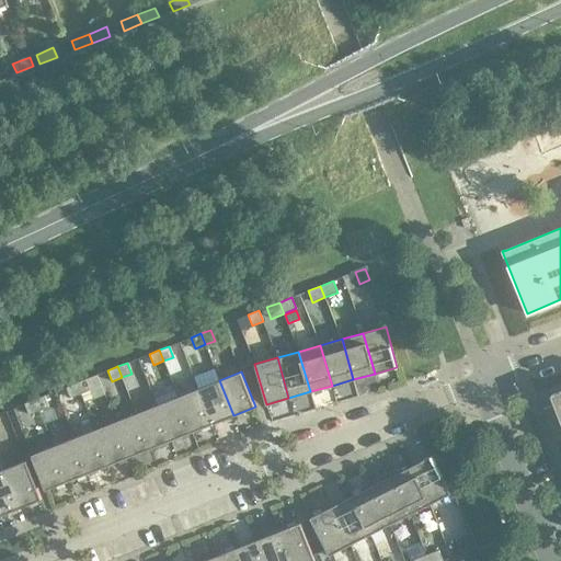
[(90,390),(86,379),(76,382),(80,393),(90,390)]
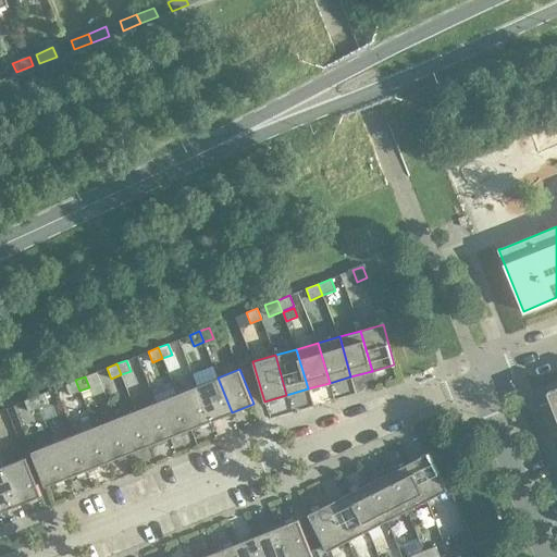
[(232,412),(218,378),(197,385),(211,421),(232,412)]
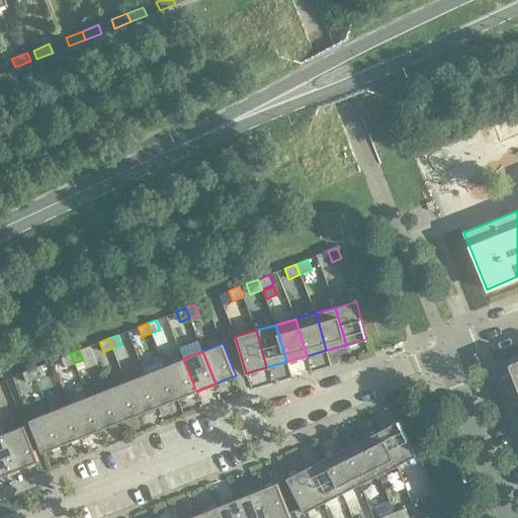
[(74,363),(70,353),(61,357),(65,367),(74,363)]
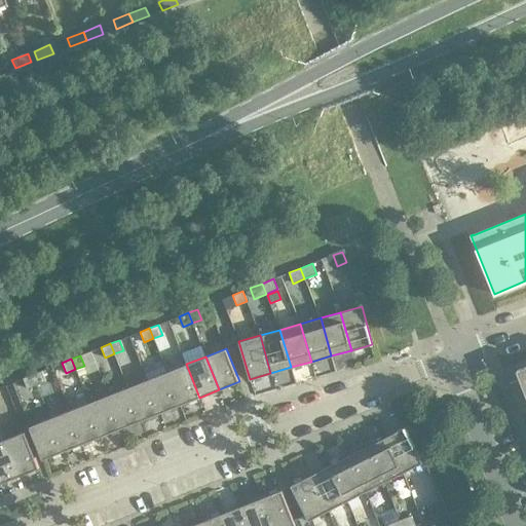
[(199,398),(186,364),(166,372),(180,405),(199,398)]
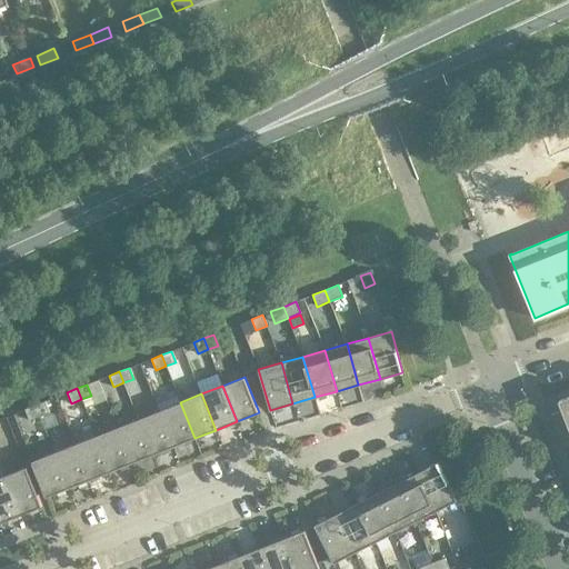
[(568,396),(559,400),(562,410),(549,416),(562,450),(568,447),(568,396)]
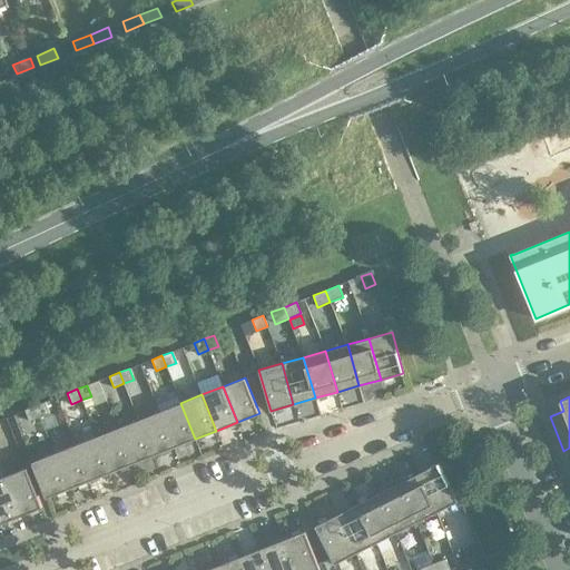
[(49,413),(45,402),(35,405),(39,416),(49,413)]
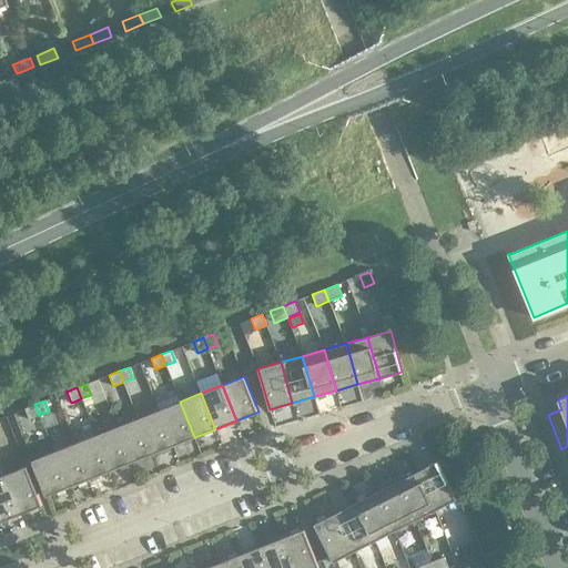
[(194,437),(180,402),(159,409),(173,446),(194,437)]
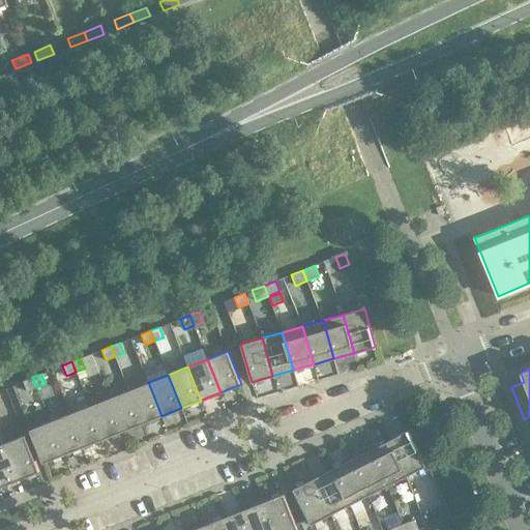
[(36,387),(32,377),(23,381),(27,391),(36,387)]
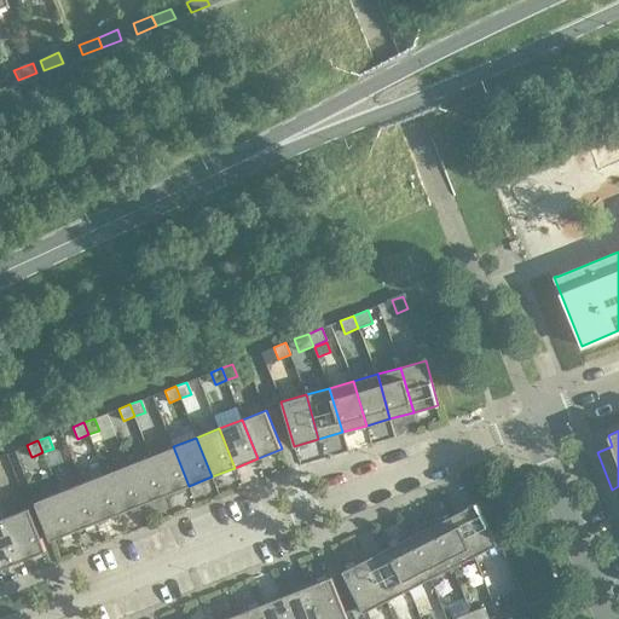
[(189,486),(173,446),(150,456),(166,495),(189,486)]
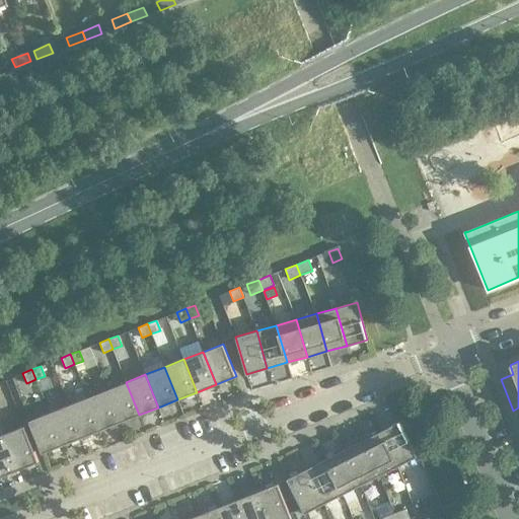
[(139,415),(126,382),(106,389),(120,423),(139,415)]
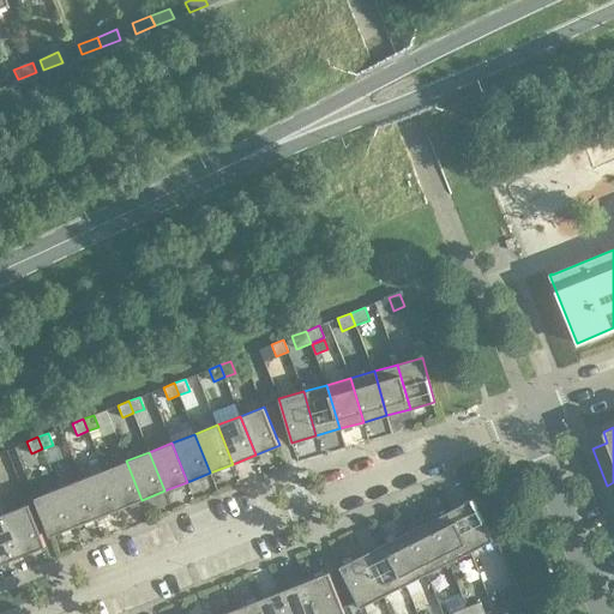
[(142,500),(126,461),(103,470),(119,509),(142,500)]
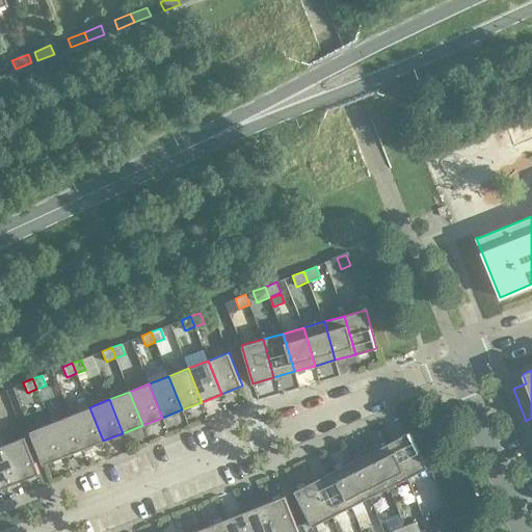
[(103,441),(89,407),(70,415),(83,449),(103,441)]
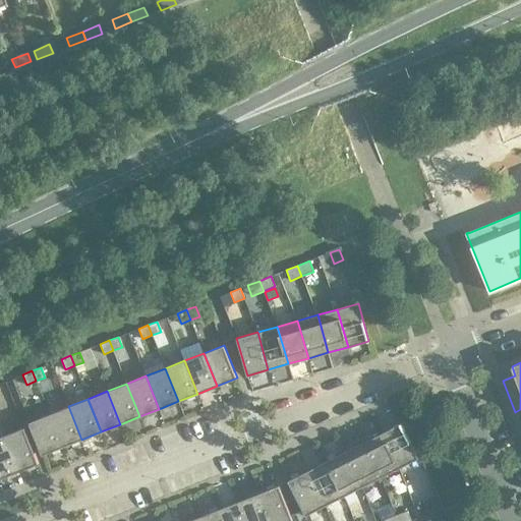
[(81,440),(68,406),(49,414),(62,447),(81,440)]
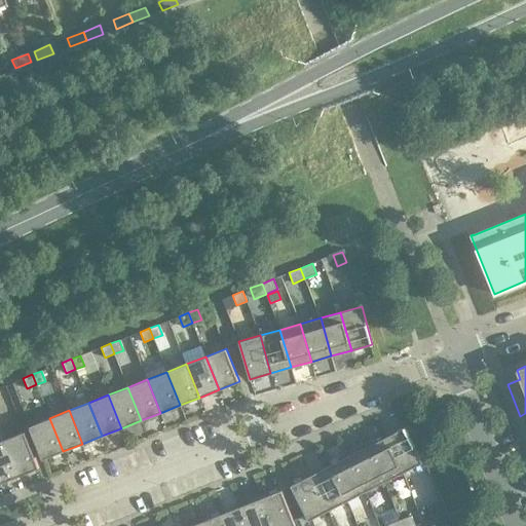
[(63,451),(49,418),(29,426),(42,459),(63,451)]
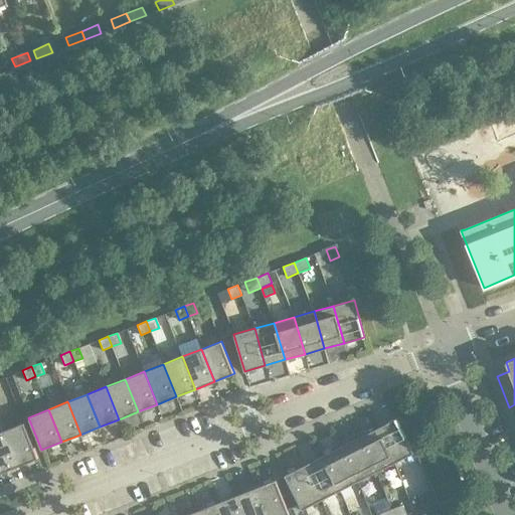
[(413,453),(396,418),(377,428),(394,463),(413,453)]
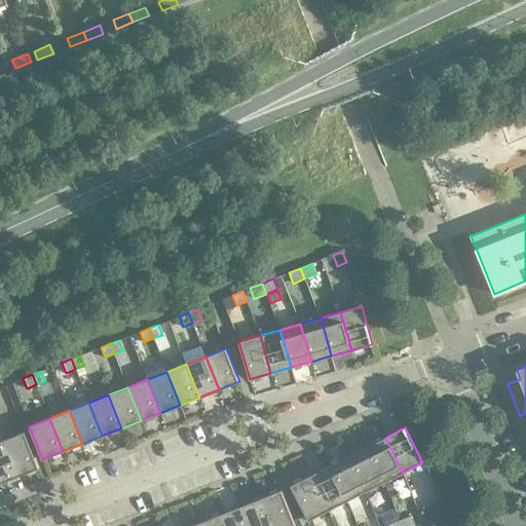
[(39,467),(25,431),(4,440),(19,476),(39,467)]
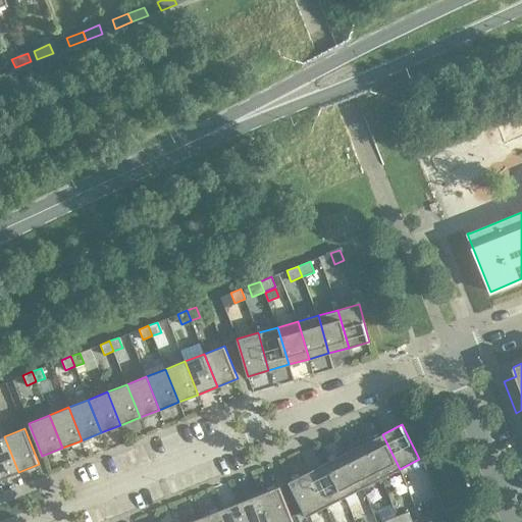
[(400,469),(382,434),(364,444),(381,478),(400,469)]
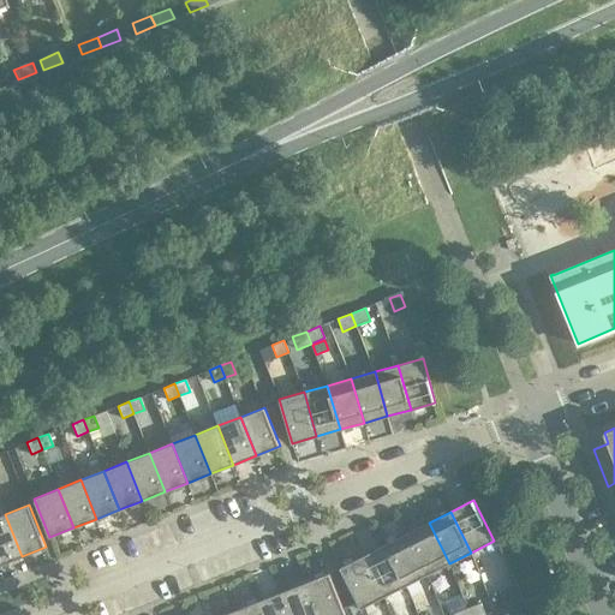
[(0,565),(22,556),(5,514),(0,515),(0,565)]
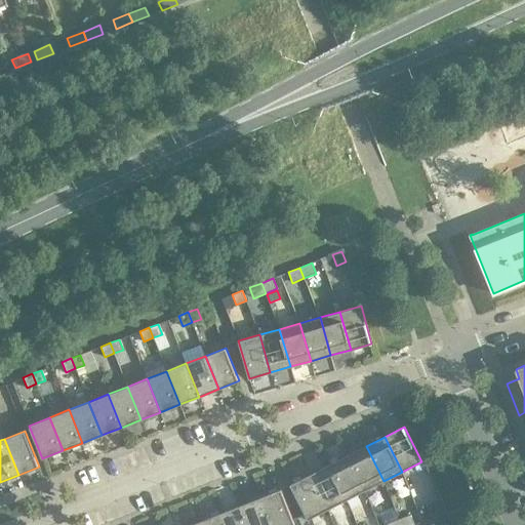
[(384,481),(366,446),(347,455),(365,490),(384,481)]
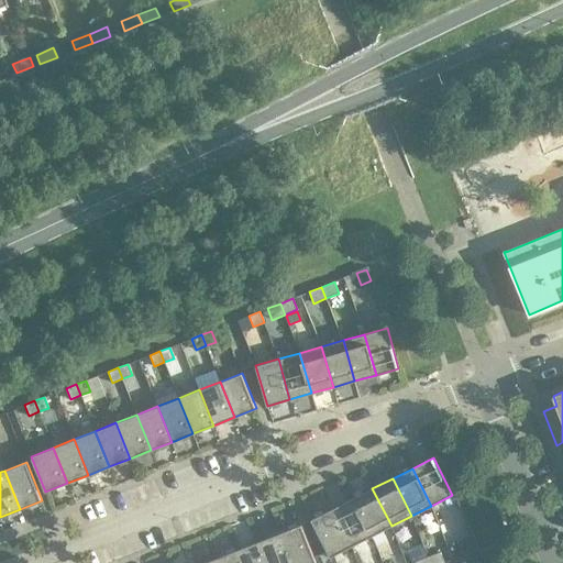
[(392,526),(372,488),(352,498),(372,536),(392,526)]
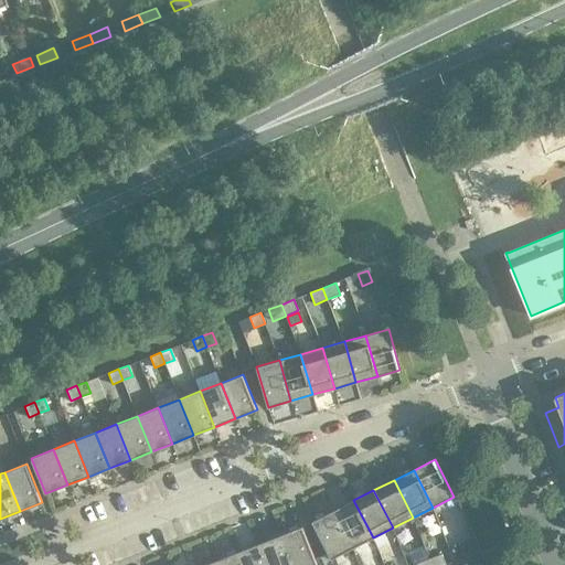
[(373,537),(353,500),(333,511),(353,548),(373,537)]
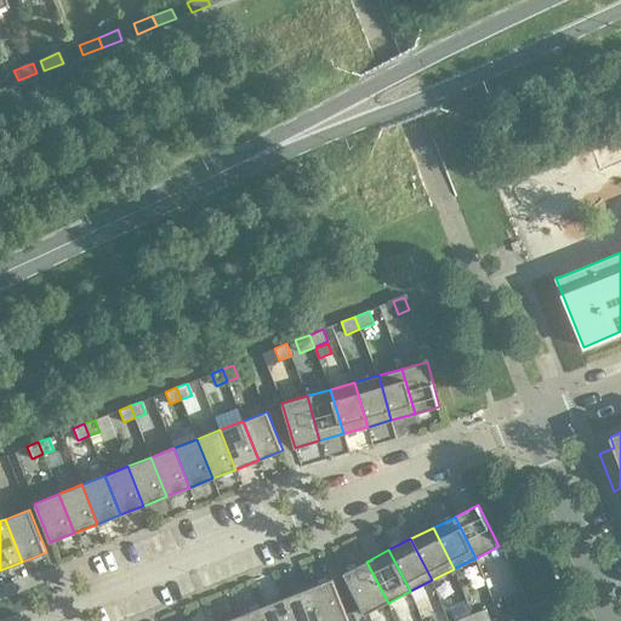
[(388,603),(366,562),(343,573),(364,614),(388,603)]
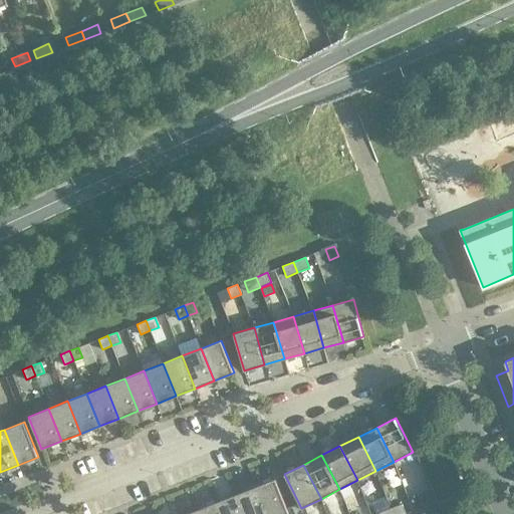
[(289,513),(275,479),(266,482),(255,487),(265,513),(289,513)]
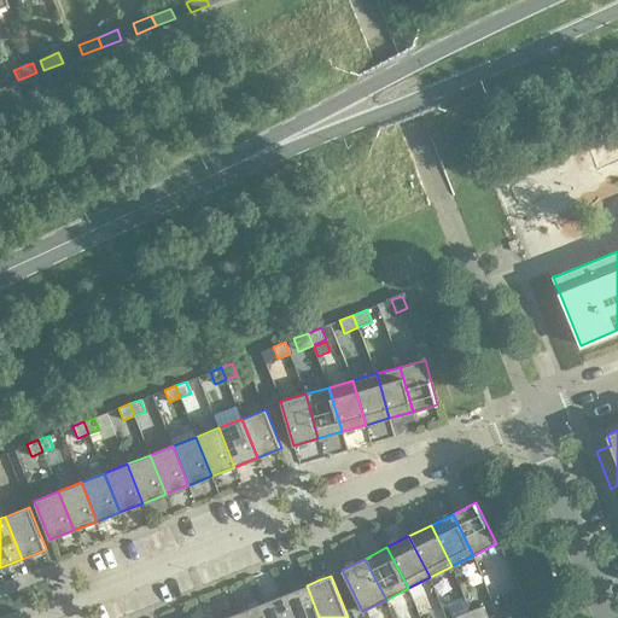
[(319,617),(307,586),(284,594),(293,617),(319,617)]
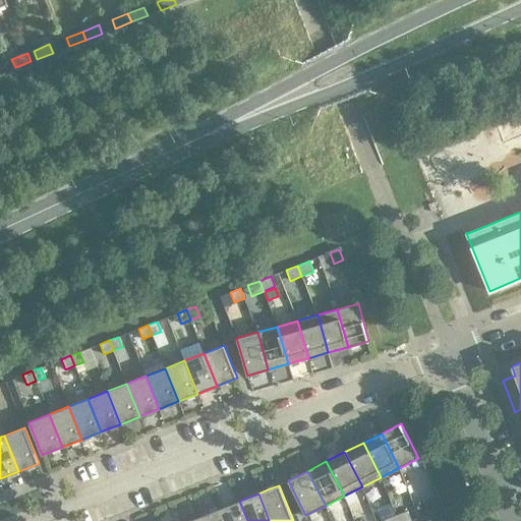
[(442,509),(438,499),(428,503),(432,512),(442,509)]
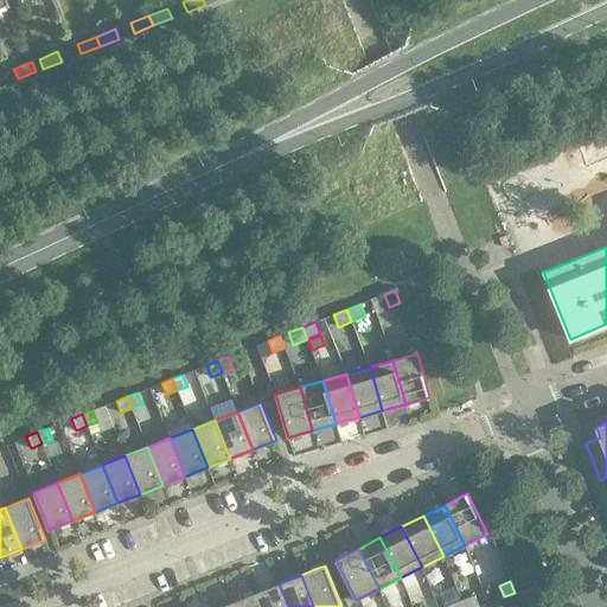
[(288,606),(279,583),(256,593),(262,606),(288,606)]
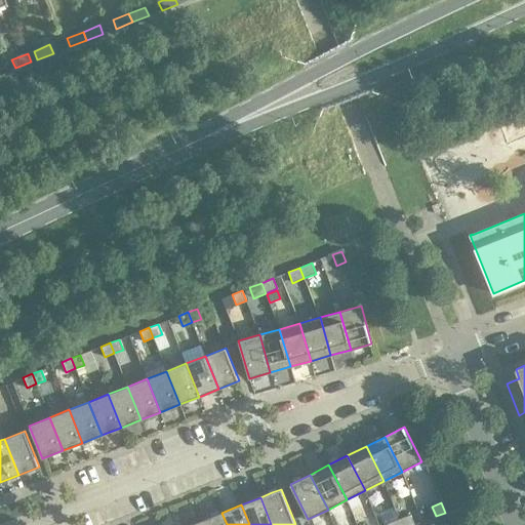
[(227,524),(221,513),(202,520),(204,524),(227,524)]
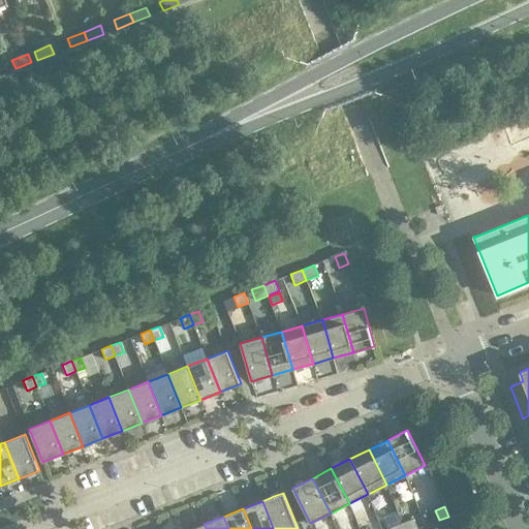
[(413,519),(402,523),(403,528),(416,528),(417,528),(413,519)]
